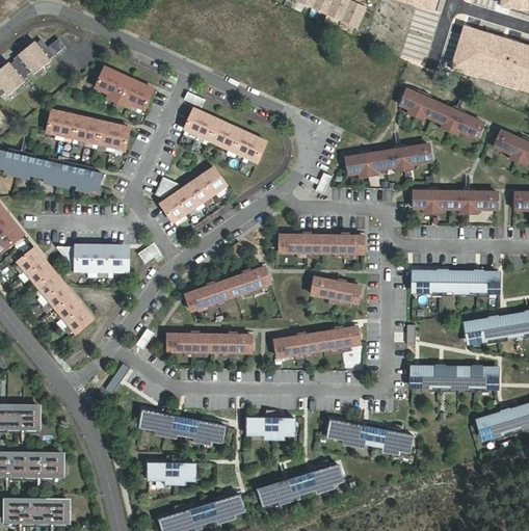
[(294,0),(354,27),(363,7),(355,4),(348,0),(294,0)]
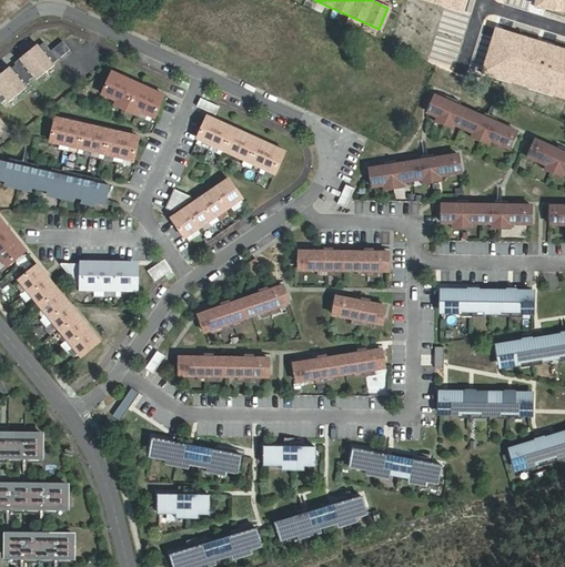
[(419,0),(461,13),(464,0),(419,0)]
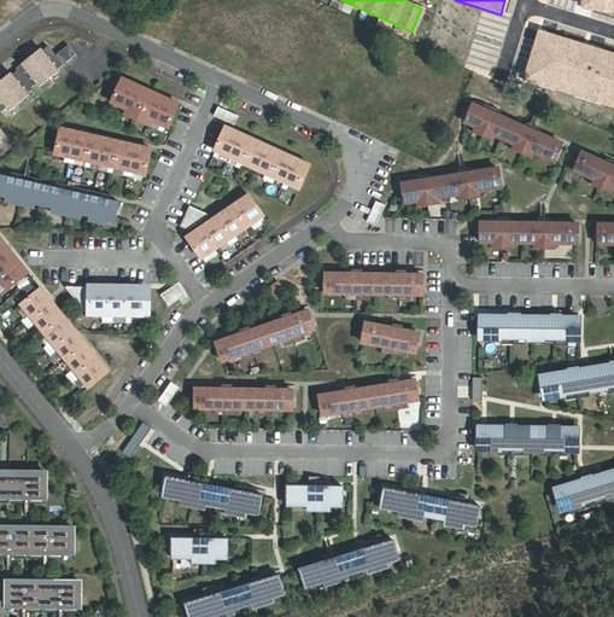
[(580,0),(580,6),(613,12),(613,0),(580,0)]
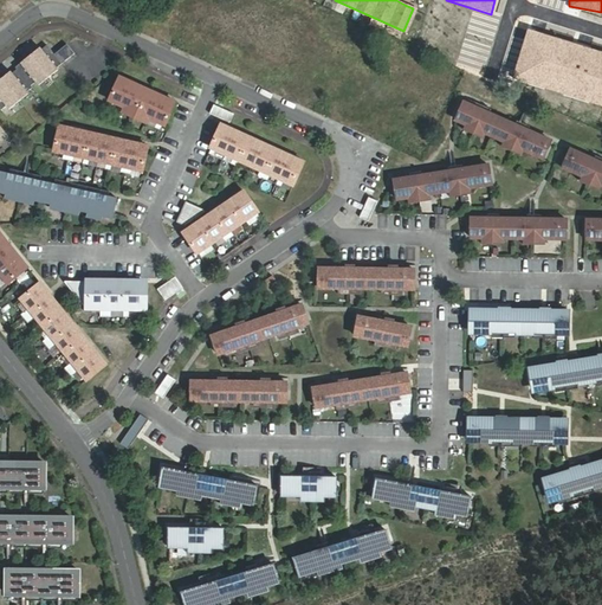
[(601,50),(526,27),(509,79),(601,108),(601,50)]
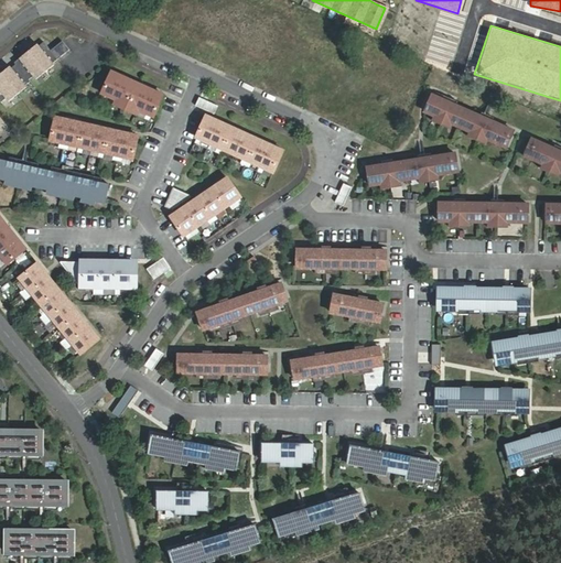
[(47,50),(40,41),(35,45),(27,52),(25,53),(39,68),(40,69),(50,63),(54,58),(47,50)]
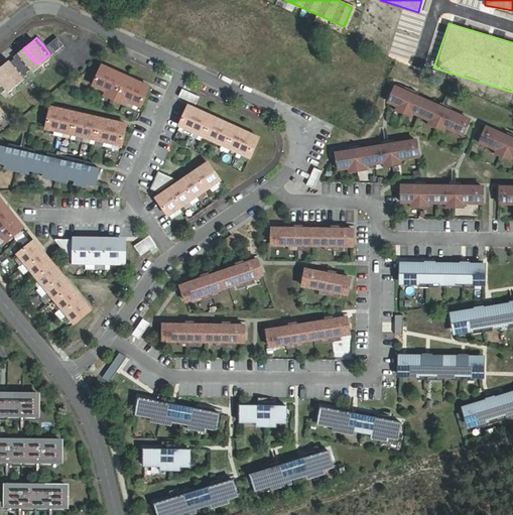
[(60,45),(53,37),(46,43),(52,51),(60,45)]
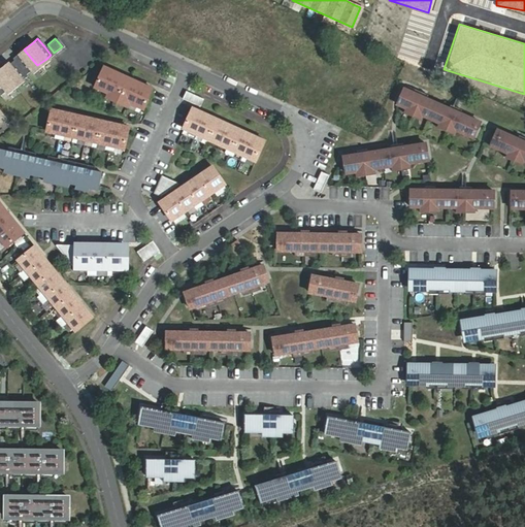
[(33,42),(32,40),(24,47),(25,48),(33,42)]
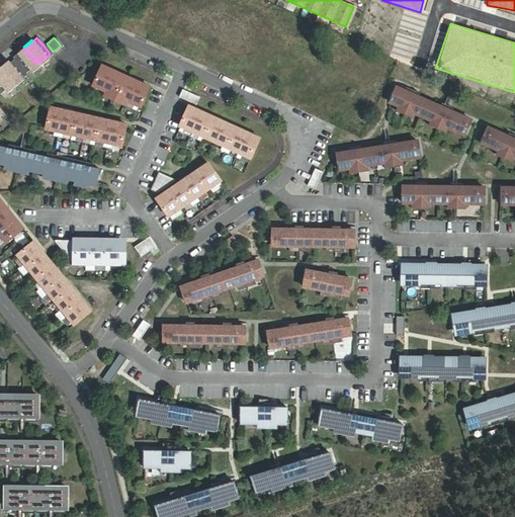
[(47,44),(44,46),(50,54),(53,52),(47,44)]
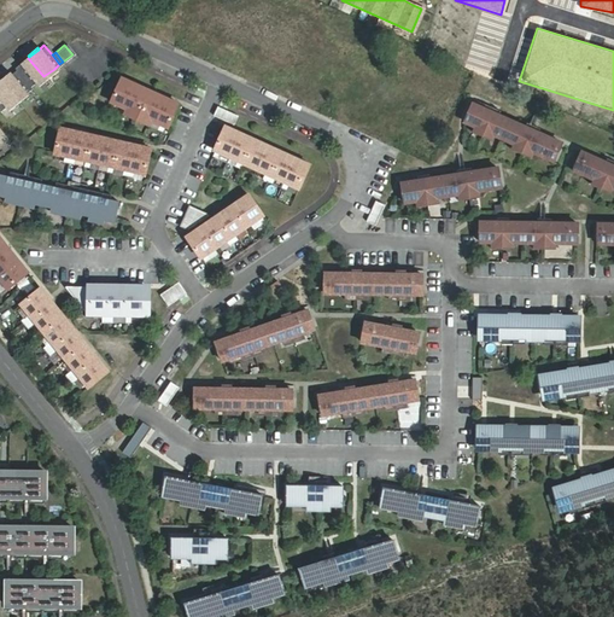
[(28,56),(12,68),(13,70),(27,87),(28,87),(33,83),(42,75),(28,58),(29,57),(28,56)]
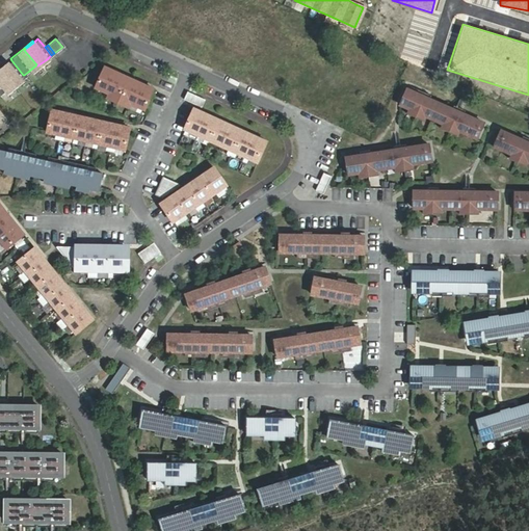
[(48,60),(47,59),(37,65),(38,68),(48,60)]
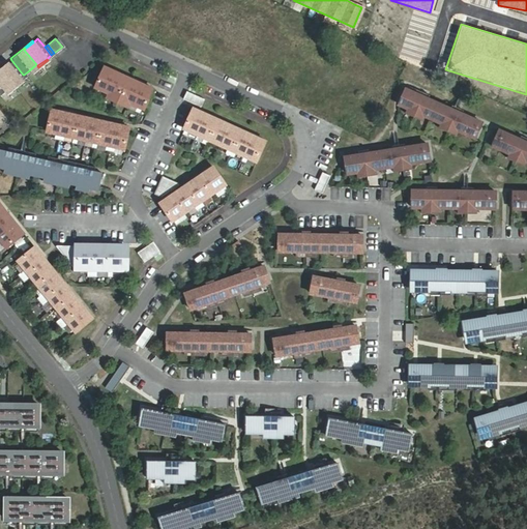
[(23,75),(11,60),(7,63),(0,69),(0,71),(11,85),(10,85),(11,87),(21,80),(25,76),(24,75),(23,75)]
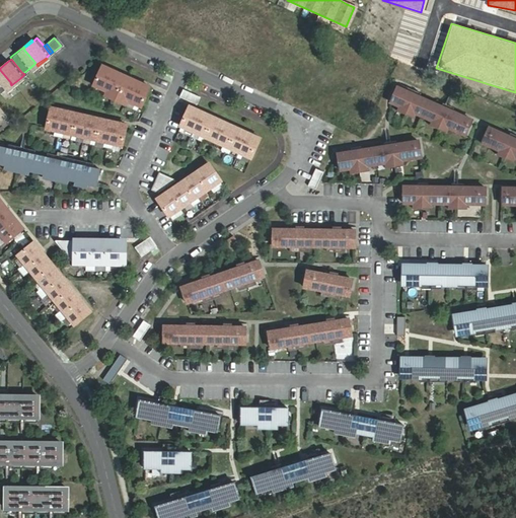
[(27,70),(29,72),(38,66),(37,64),(35,63),(27,70)]
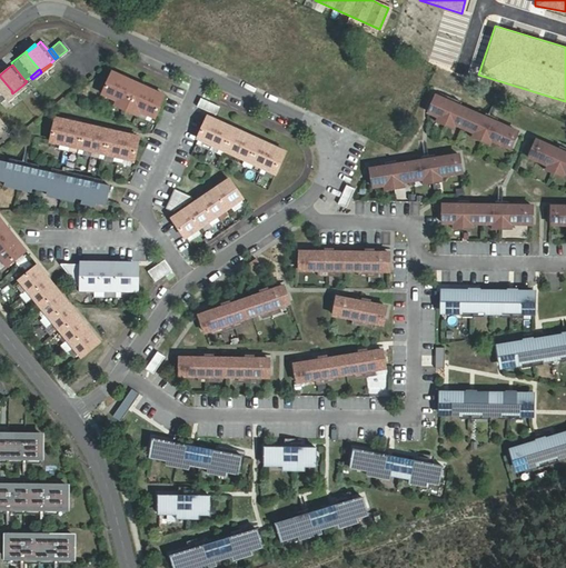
[(159,100),(107,76),(97,98),(99,99),(103,101),(110,105),(119,108),(122,110),(127,111),(135,116),(142,119),(147,120),(149,121),(159,100)]
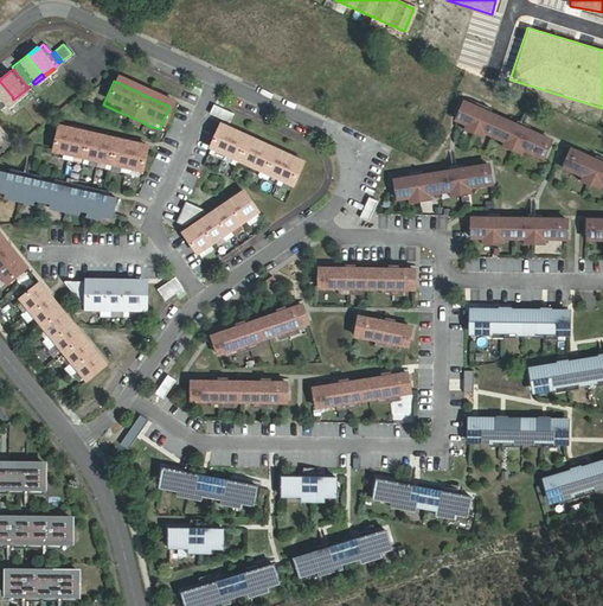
[(0,108),(2,106),(12,97),(13,97),(0,82),(0,108)]
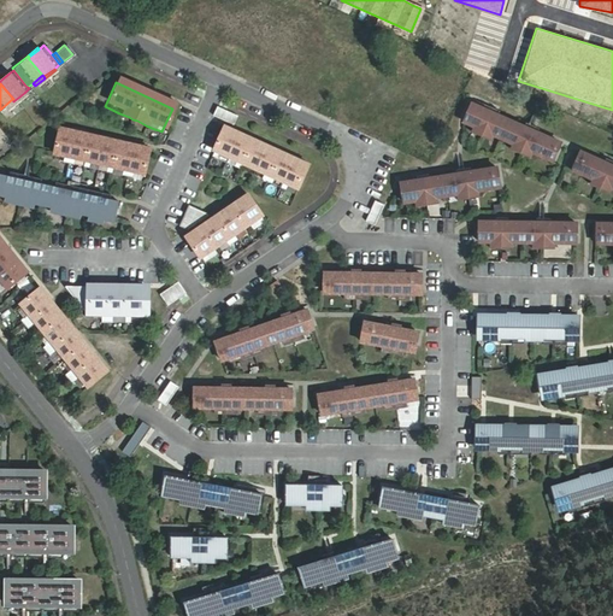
[(25,94),(24,93),(13,101),(15,103),(25,94)]
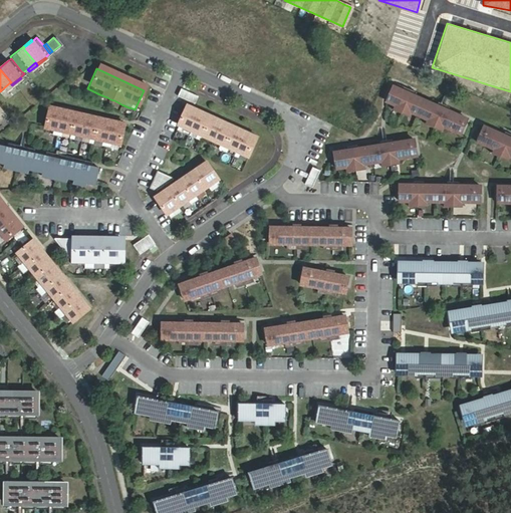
[(10,82),(2,89),(4,91),(12,85),(11,84),(10,82)]
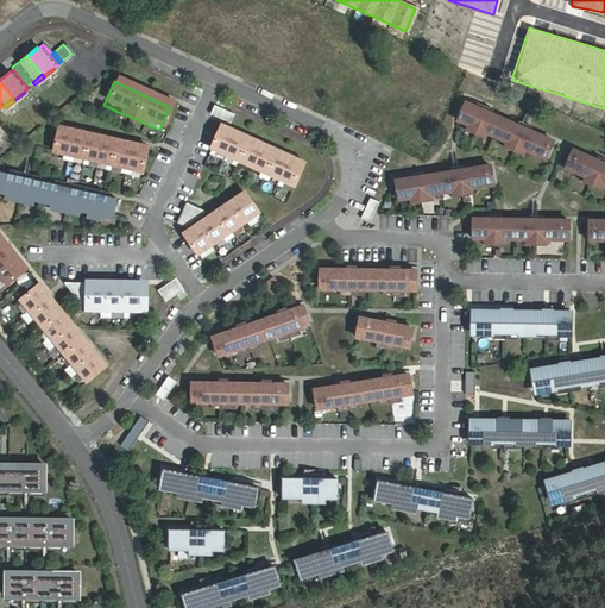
[(464,100),(455,118),(465,123),(485,131),(504,139),(523,149),(543,157),(550,139),(528,129),(515,123),(489,112),(474,105),(464,100)]
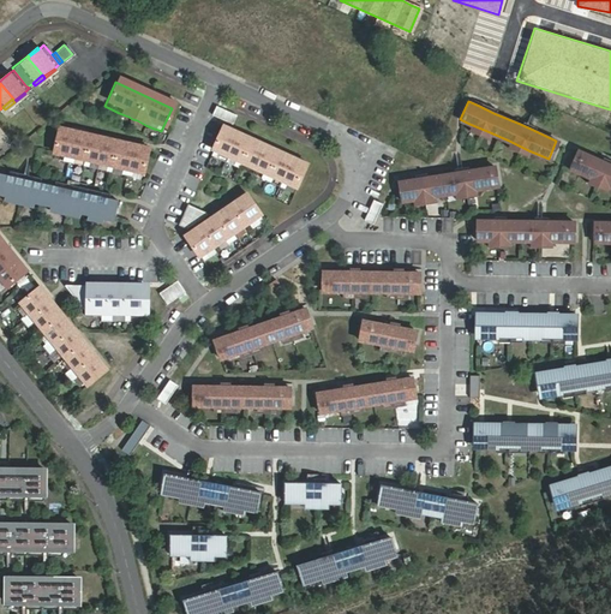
[(493,113),(496,108),(480,102),(479,106),(493,113)]
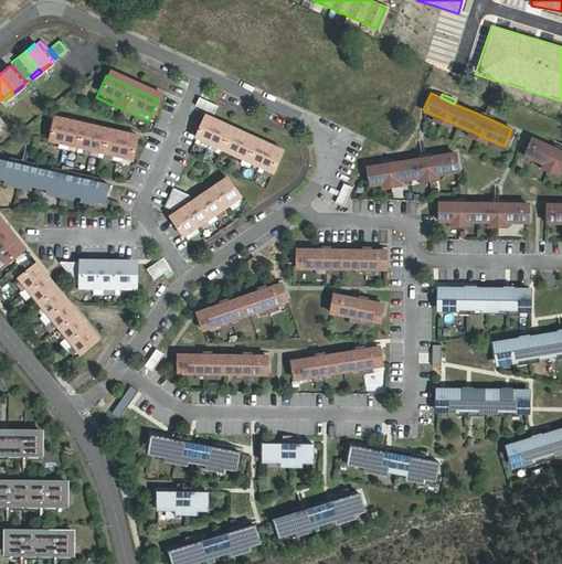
[(203,99),(197,96),(193,105),(200,108),(203,99)]
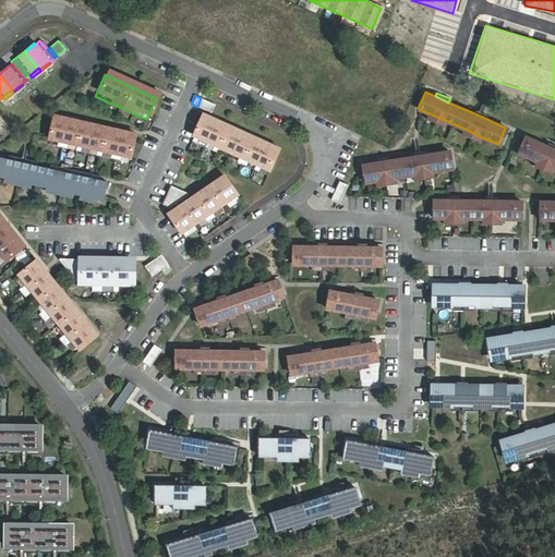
[(213,104),(201,98),(197,107),(208,112),(213,104)]
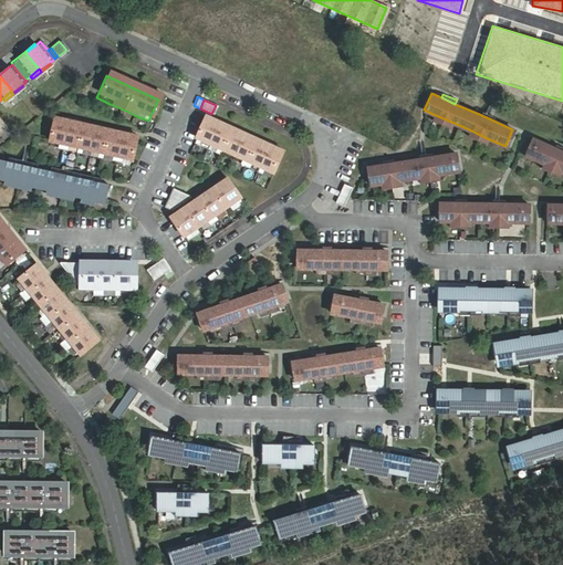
[(433,114),(430,119),(449,127),(451,122),(433,114)]
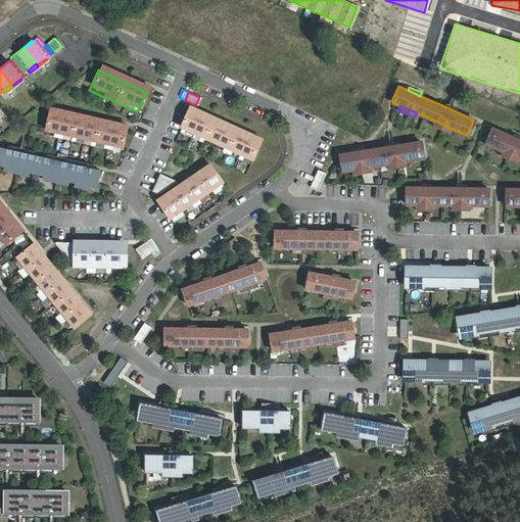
[(250,158),(260,139),(188,106),(179,127),(181,127),(184,129),(199,136),(207,139),(226,147),(234,151),(242,154),(246,156),(250,158)]
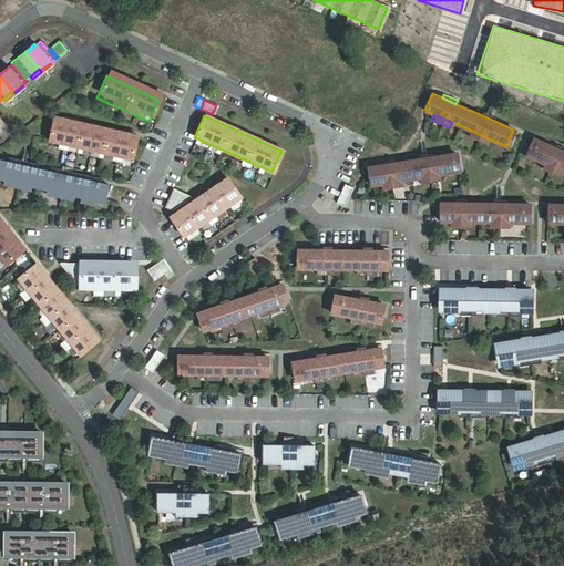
[(135,135),(52,116),(48,140),(58,142),(67,144),(77,146),(80,147),(98,151),(102,152),(112,154),(121,156),(131,158),(135,135)]
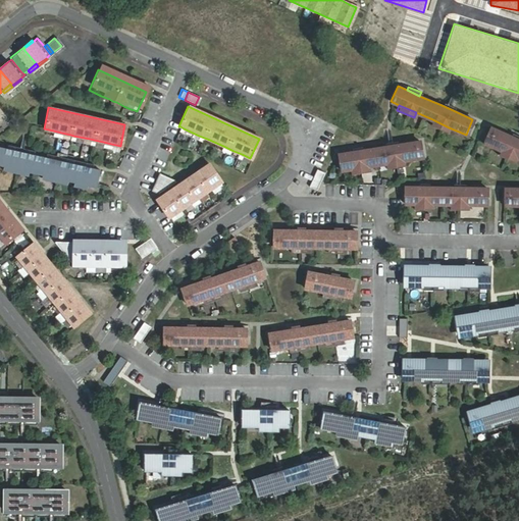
[(432,119),(430,124),(447,132),(449,127),(432,119)]
